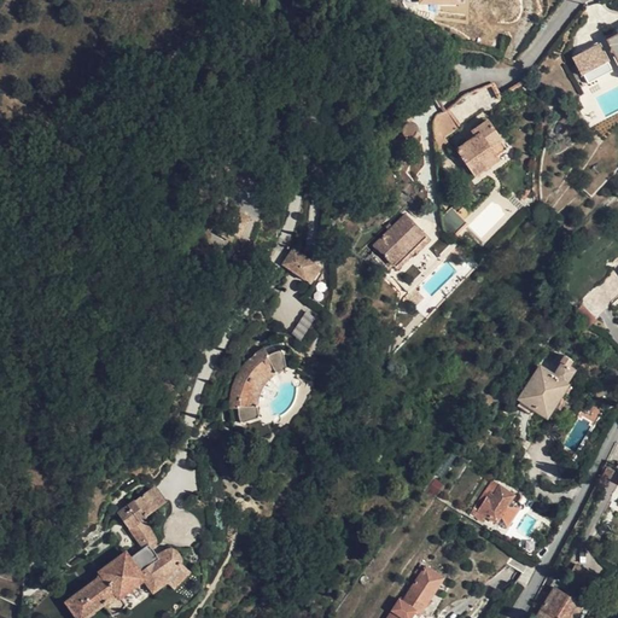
[(617,60),(617,33),(607,40),(614,56),(617,60)]
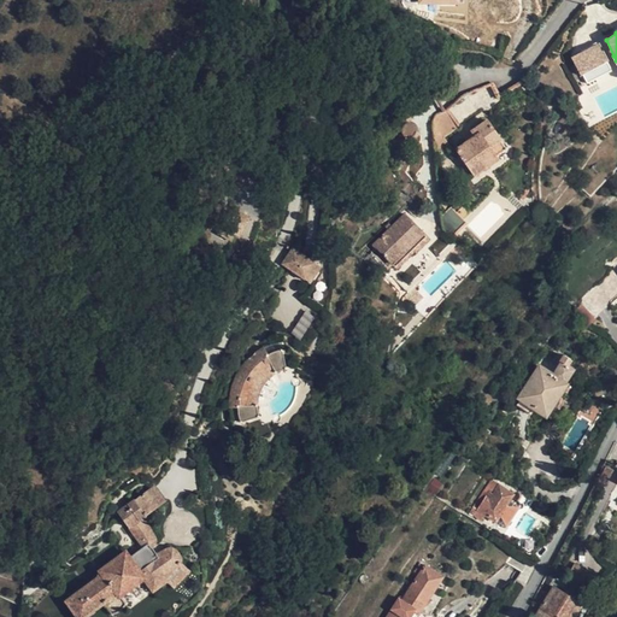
[(606,59),(613,56),(606,40),(598,43),(606,59)]
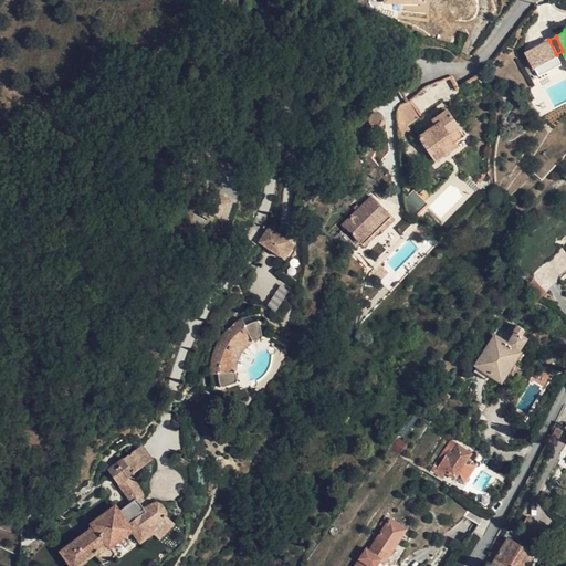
[(538,75),(546,72),(542,64),(557,56),(556,54),(548,40),(526,51),(538,75)]
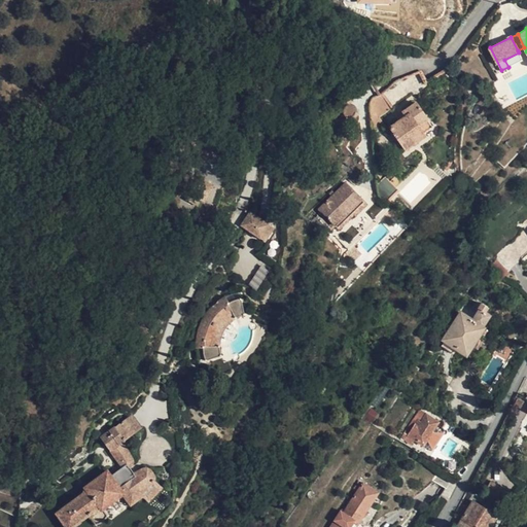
[(523,60),(519,53),(504,60),(508,67),(523,60)]
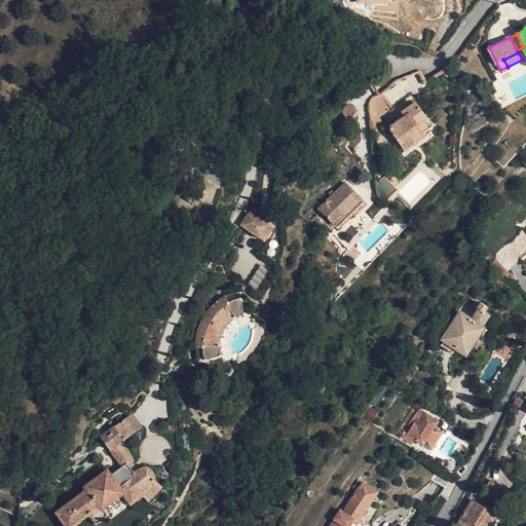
[(353,84),(349,82),(340,99),(337,108),(337,109),(344,108),(346,107),(349,106),(359,88),(353,84)]
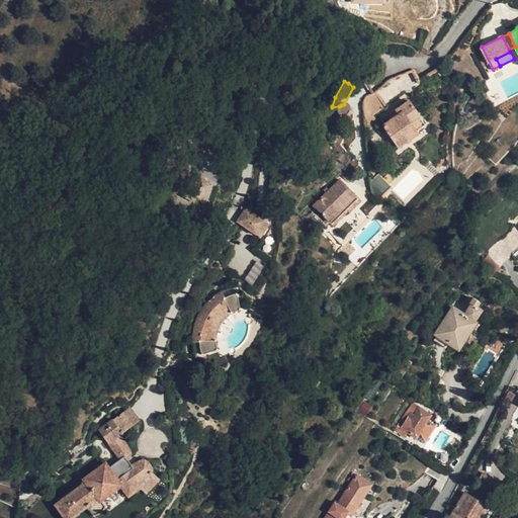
[(192,112),(204,108),(200,99),(189,102),(192,112)]
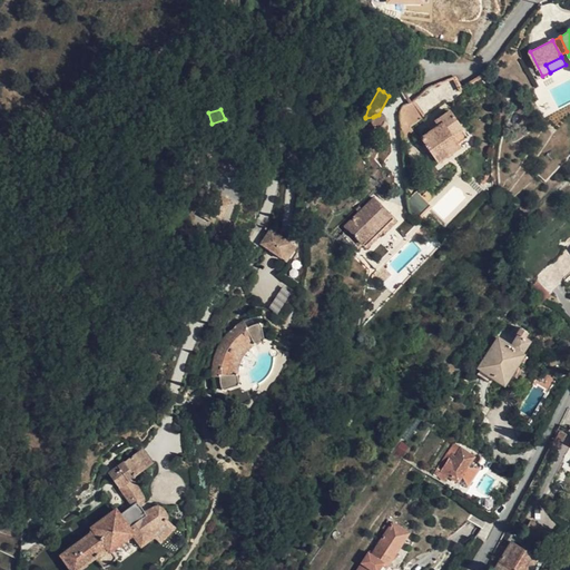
[(453,138),(462,131),(449,110),(434,120),(438,127),(422,138),(439,161),(460,147),(458,144),(453,138)]
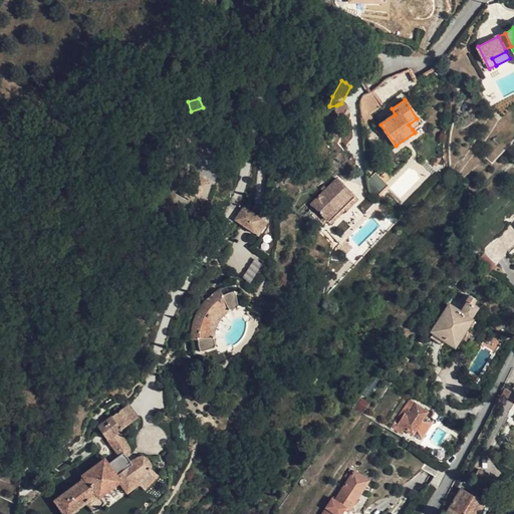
[(422,123),(417,118),(409,124),(413,130),(422,123)]
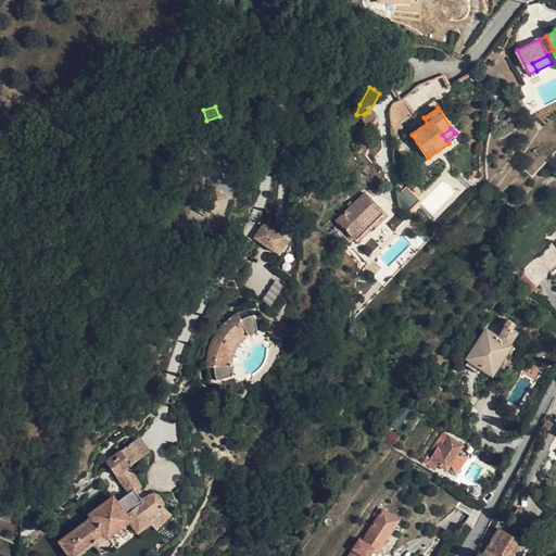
[(476,188),(467,180),(462,185),(470,194),(476,188)]
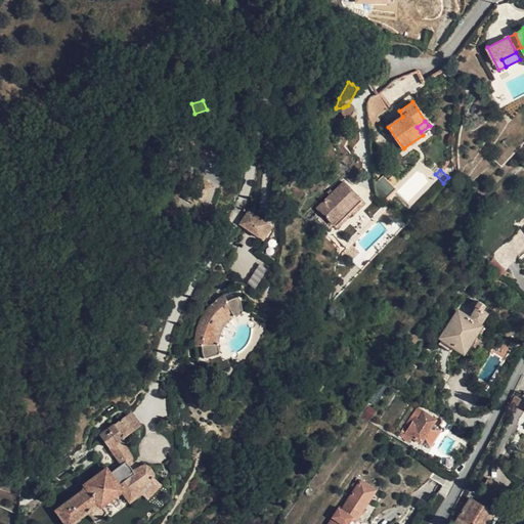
[(203,202),(210,188),(195,180),(185,200),(197,205),(200,200),(203,202)]
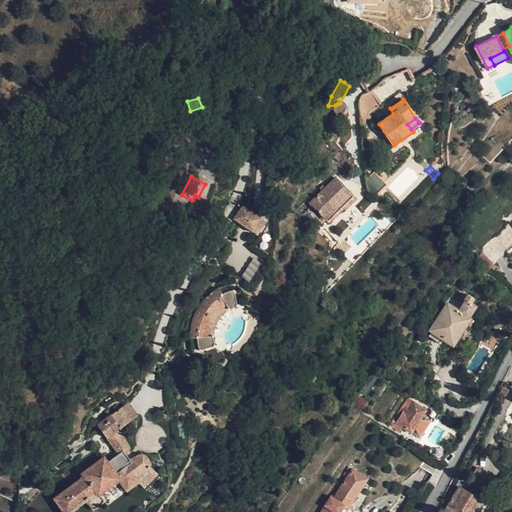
[(342,203),(351,195),(336,178),(311,203),(325,219),(333,212),(337,216),(346,208),(342,203)]
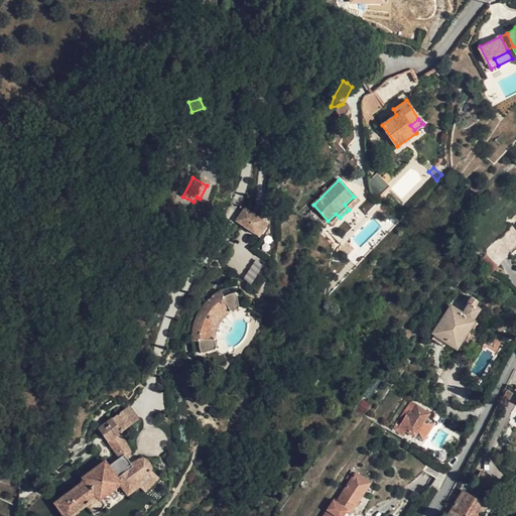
[(440,194),(446,186),(441,182),(436,189),(440,194)]
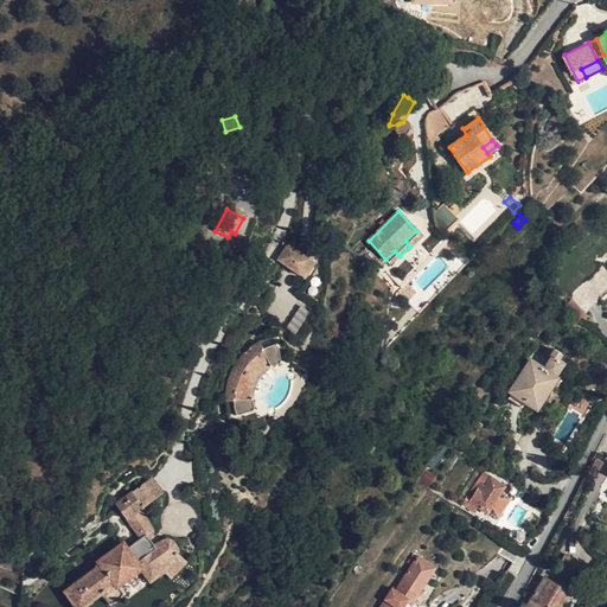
[(422,236),(416,231),(406,241),(410,247),(422,236)]
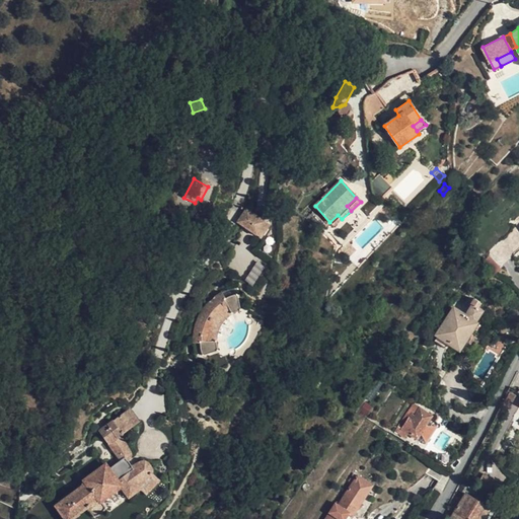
[(265,213),(262,219),(246,208),(237,221),(262,237),(270,224),(266,222),(270,216),(265,213)]
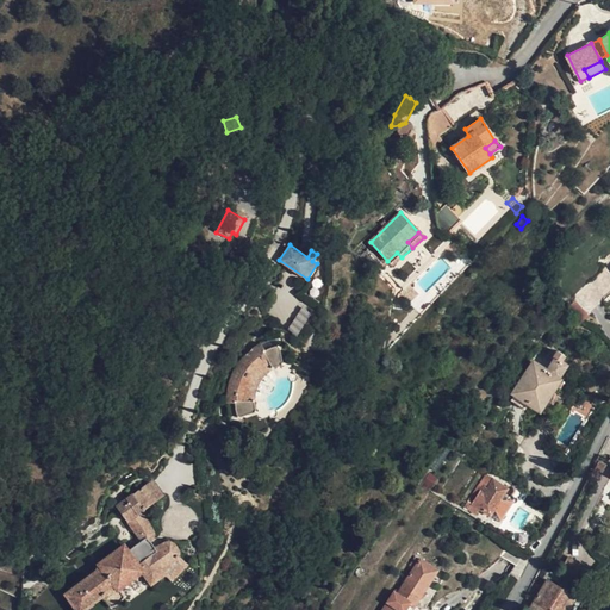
[(359,259),(372,269),(379,262),(368,250),(359,259)]
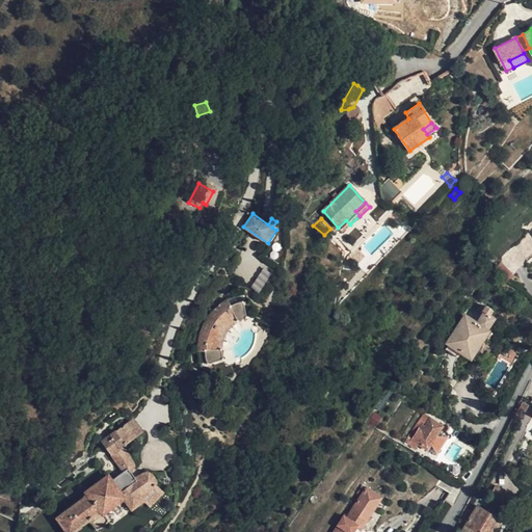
[(342,233),(350,224),(346,220),(338,228),(342,233)]
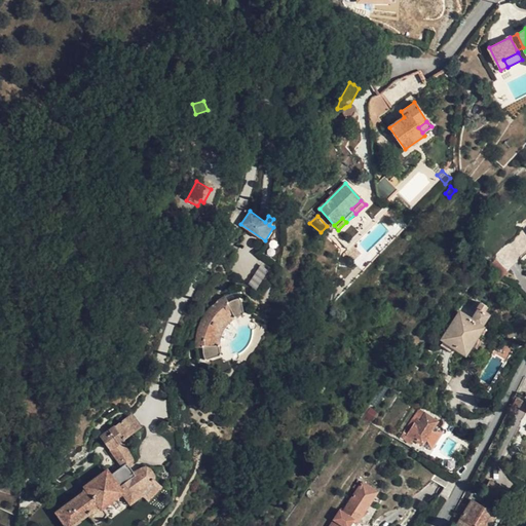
[(361,255),(354,247),(346,254),(353,262),(361,255)]
